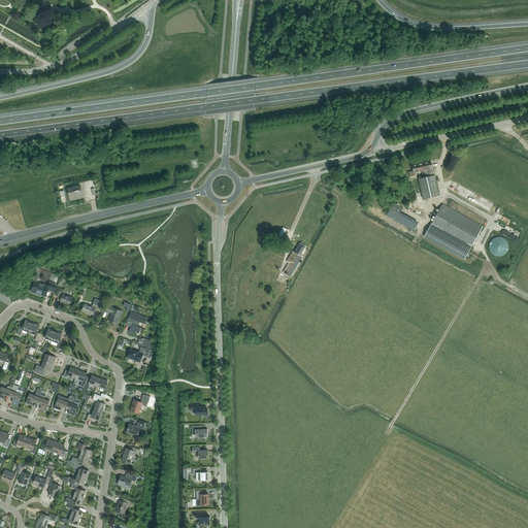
[(434,175),(433,175),(432,171),(433,171),(431,161),(422,163),(424,170),(425,174),(426,177),(419,178),(423,199),(438,195),(434,175)]
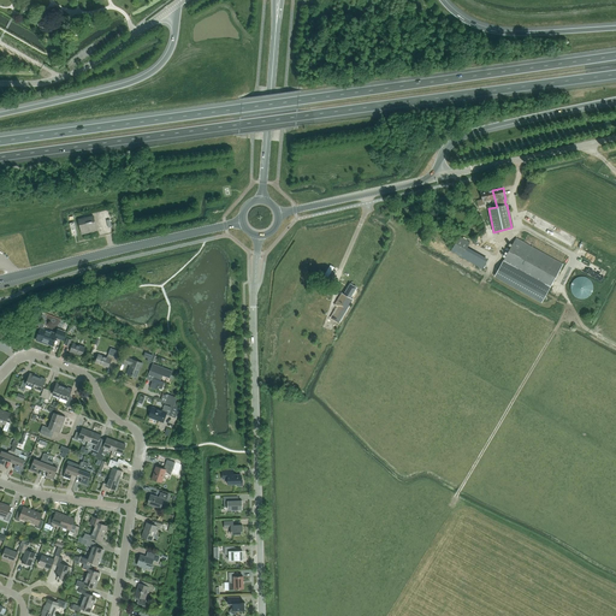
[(484,201),(489,200),(486,191),(480,193),(481,200),(480,200),(477,201),(478,206),(485,205),(484,201)]
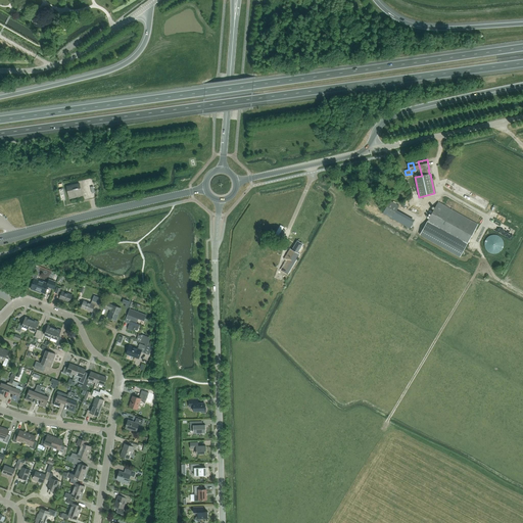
[(69,198),(82,196),(80,184),(66,187),(69,198)]
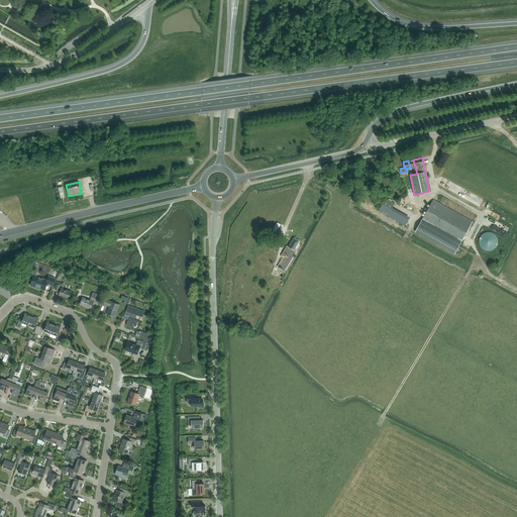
[(405,226),(409,219),(392,209),(394,204),(385,199),(379,211),(405,226)]
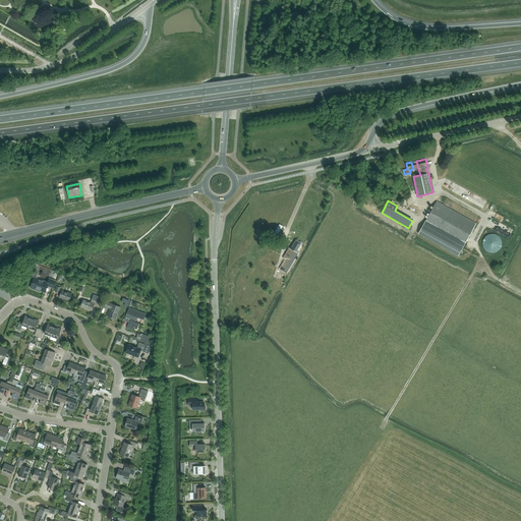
[(437,201),(417,235),(457,257),(476,224),(437,201)]
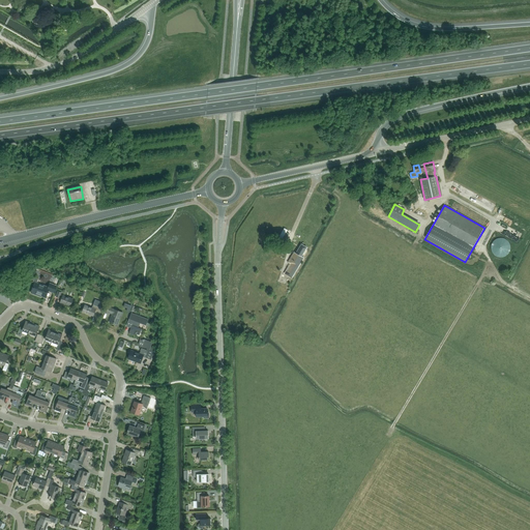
[(508,253),(510,248),(509,244),(506,239),(501,238),(497,239),(494,241),(492,243),(492,245),(492,249),(493,253),(496,256),(501,257),(505,256),(508,253)]
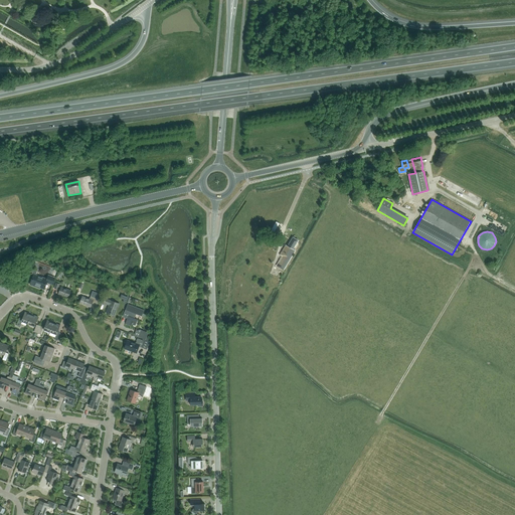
[(294,246),(297,241),(298,240),(293,237),(288,245),(286,244),(280,254),(283,256),(277,266),(279,268),(283,270),(295,250),(293,249),(294,246)]
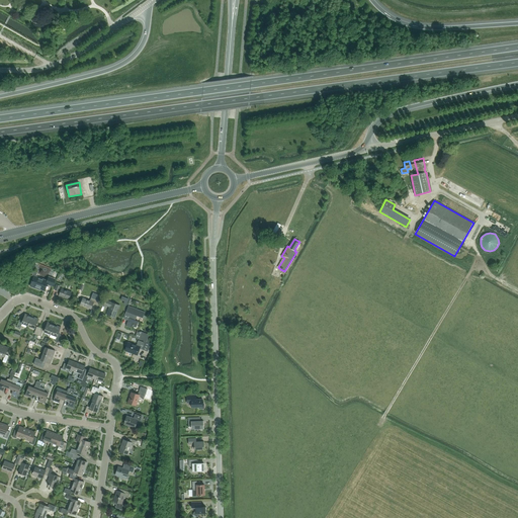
[(53,285),(55,279),(49,277),(48,281),(34,276),(30,286),(37,288),(37,287),(45,290),(47,283),(53,285)]
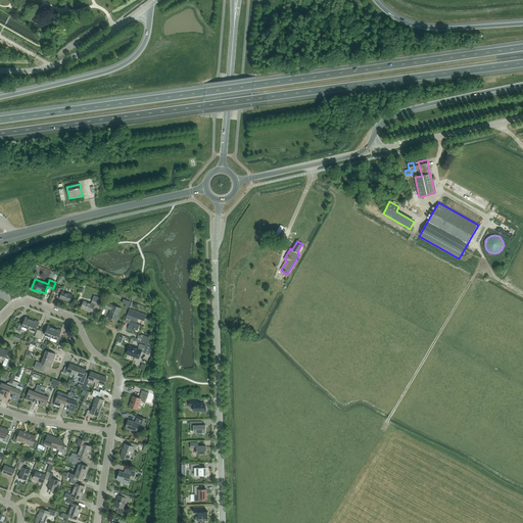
[(68,302),(72,295),(59,290),(60,288),(57,287),(55,293),(61,295),(59,299),(68,302)]
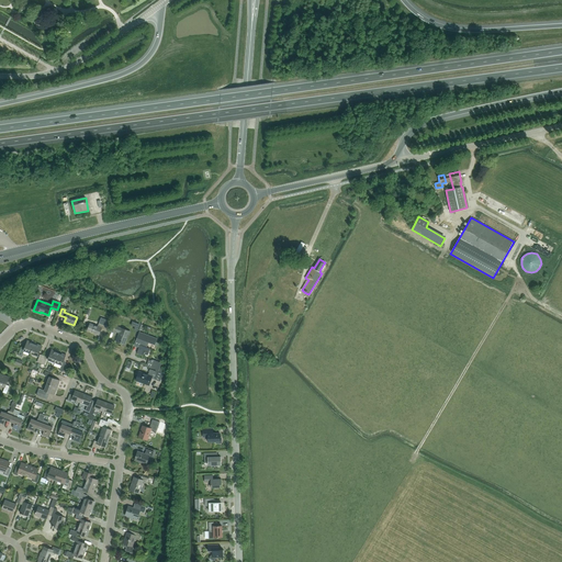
[(100,330),(104,333),(110,321),(101,317),(98,326),(91,324),(88,330),(98,335),(100,330)]
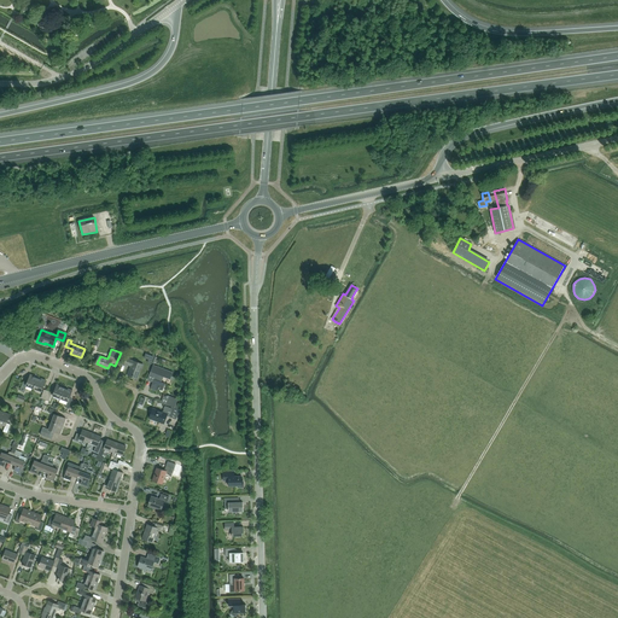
[(136,379),(143,365),(128,359),(129,356),(126,354),(122,362),(132,366),(128,375),(136,379)]
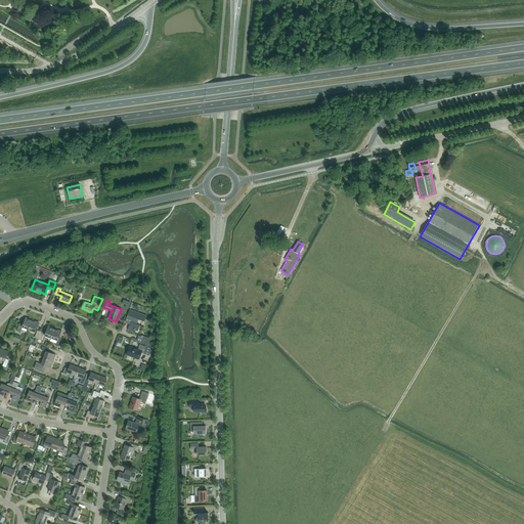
[(131,302),(124,300),(122,304),(126,306),(125,308),(128,309),(131,302)]
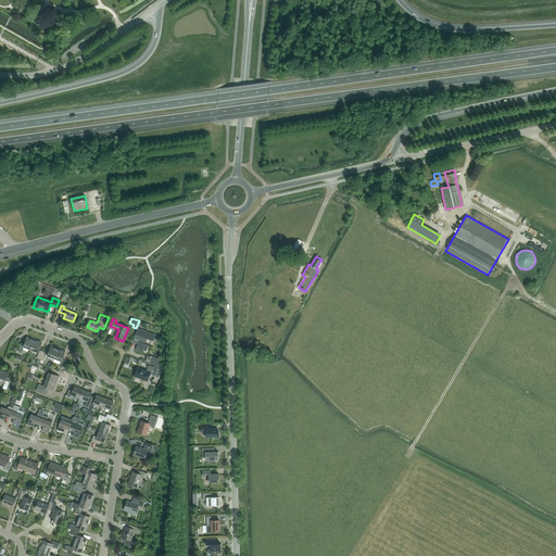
[(147,339),(153,341),(155,335),(138,328),(133,342),(137,344),(136,350),(142,352),(142,350),(147,352),(149,345),(144,344),(147,339)]
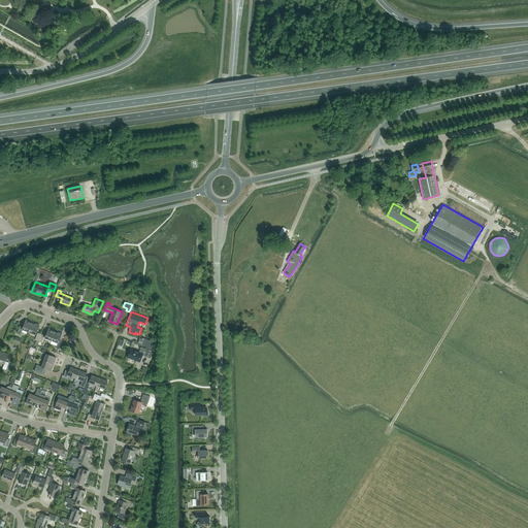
[(29,332),(33,322),(26,320),(23,327),(20,326),(18,333),(21,335),(23,330),(29,332)]
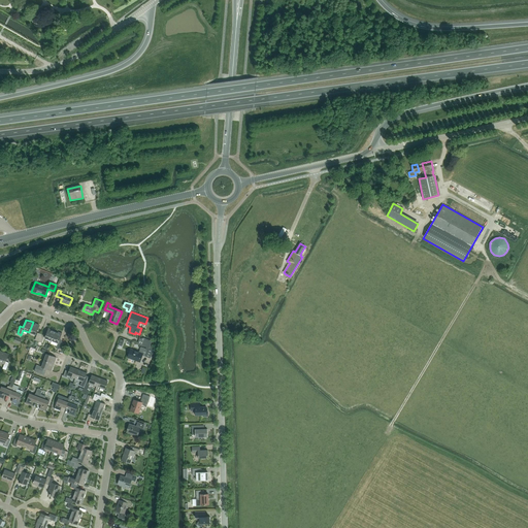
[(35,334),(39,325),(33,322),(29,332),(35,334)]
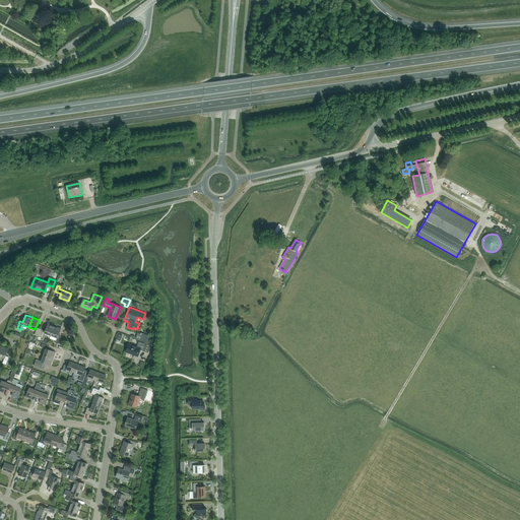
[(51,335),(55,326),(48,323),(45,333),(51,335)]
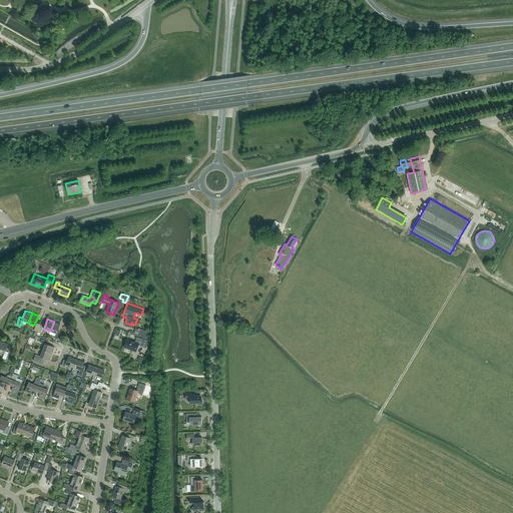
[(57,340),(60,333),(57,332),(60,324),(54,322),(50,331),(56,334),(54,339),(57,340)]
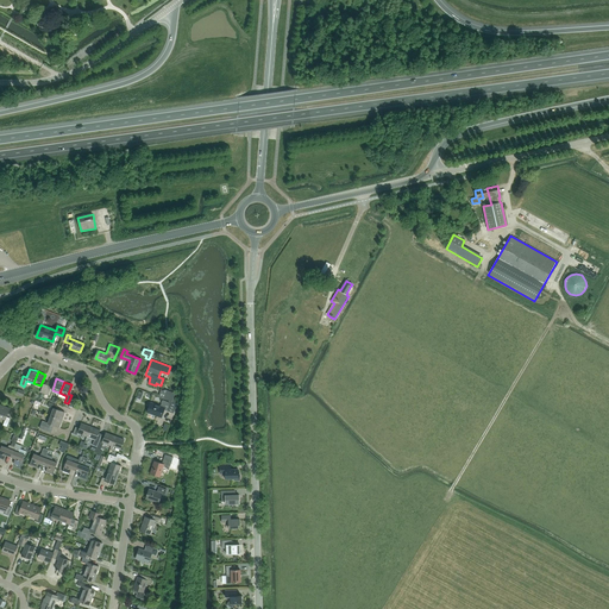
[(168,390),(164,399),(169,401),(171,401),(174,397),(175,393),(168,390)]
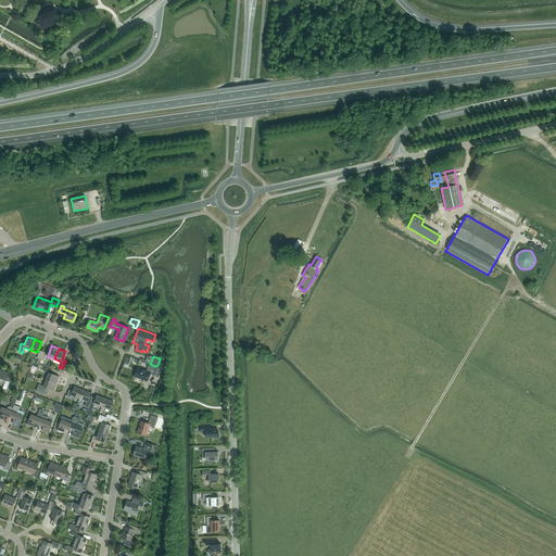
[(138,368),(135,377),(147,381),(149,374),(153,376),(156,377),(159,377),(161,368),(160,368),(156,367),(156,366),(154,366),(154,367),(149,365),(147,371),(138,368)]
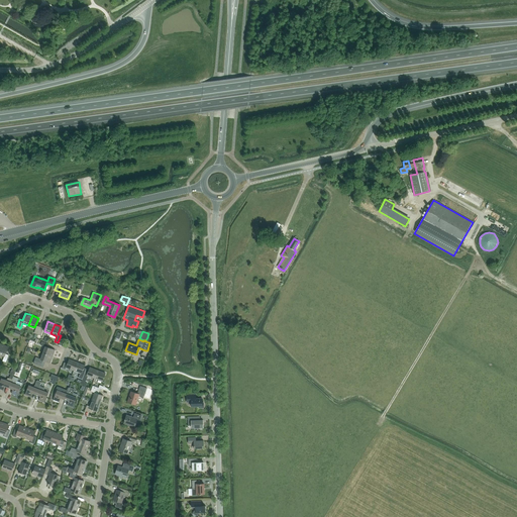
[(53,356),(56,350),(47,347),(48,344),(41,341),(40,345),(45,347),(43,353),(53,356)]
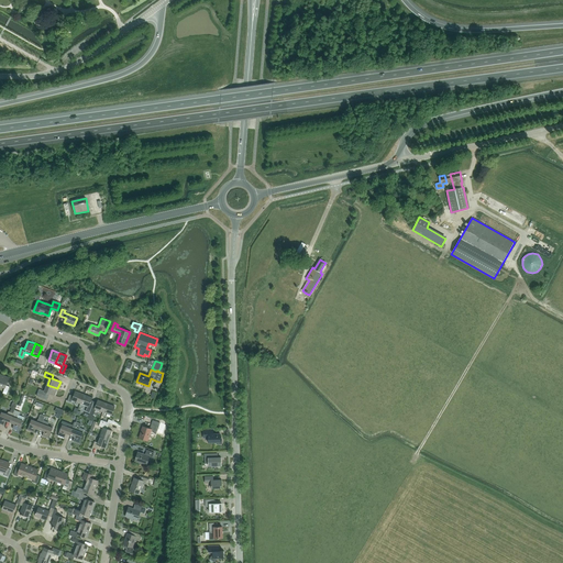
[(7,395),(10,387),(7,386),(9,377),(2,375),(0,381),(0,386),(4,388),(2,394),(7,395)]
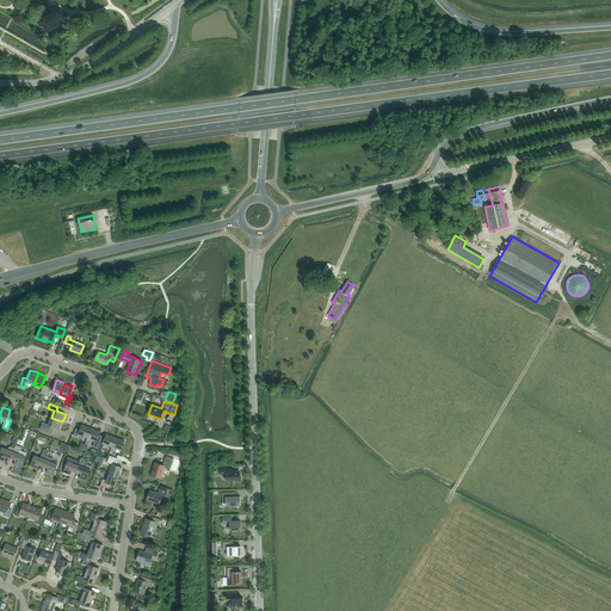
[(60,430),(62,421),(51,418),(48,425),(42,423),(39,430),(51,434),(54,427),(60,430)]
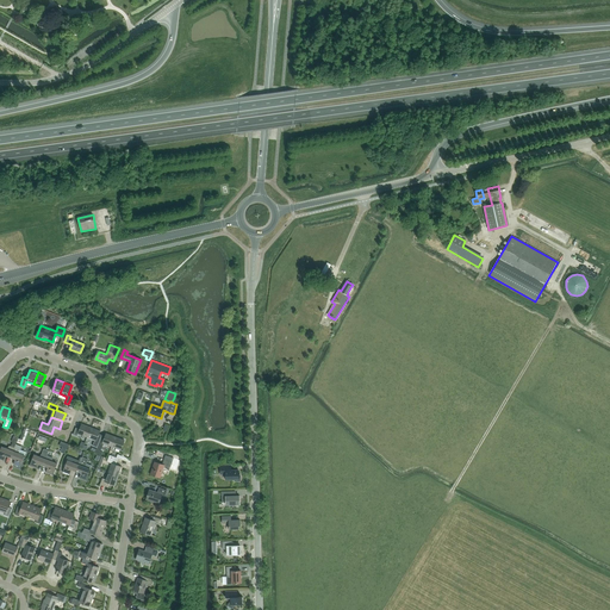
[(87,437),(91,428),(82,424),(80,429),(76,428),(73,435),(78,436),(78,434),(87,437)]
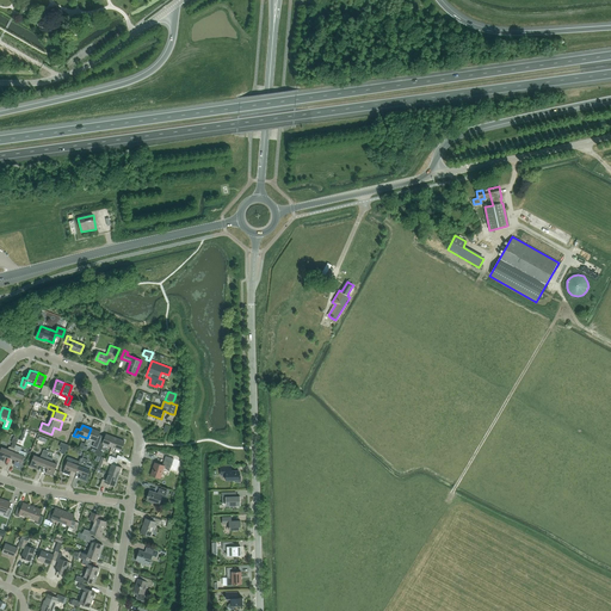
[(102,436),(99,434),(100,432),(91,429),(87,438),(94,440),(92,446),(97,449),(98,445),(102,438),(102,436)]
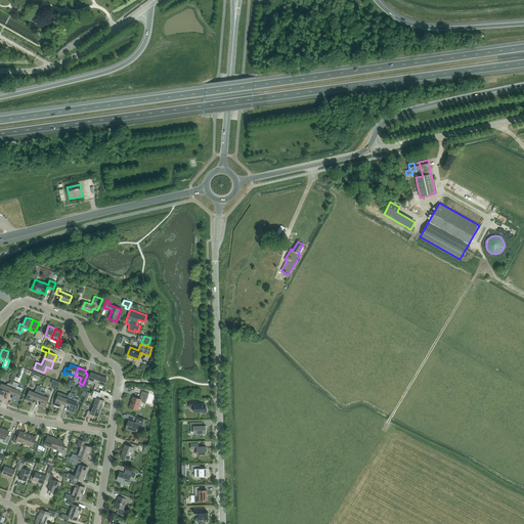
[(95,384),(99,376),(91,373),(89,377),(87,376),(84,382),(83,385),(81,389),(87,391),(88,389),(86,388),(89,381),(95,384)]
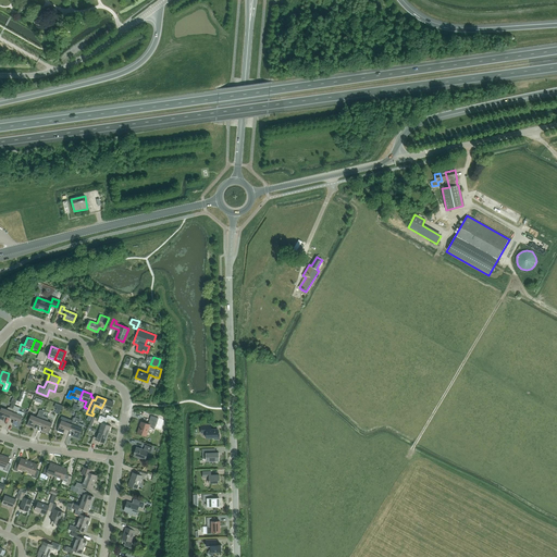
[(106,399),(101,408),(110,411),(113,401),(106,399)]
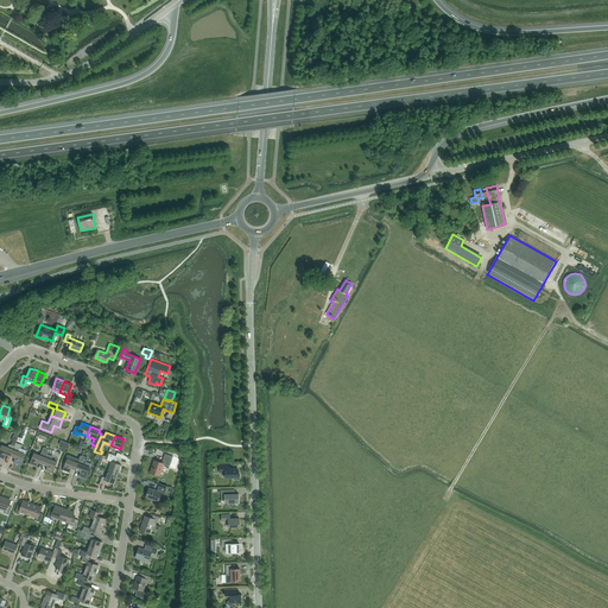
[(16,443),(16,442),(12,441),(11,445),(10,444),(7,448),(2,445),(1,445),(0,449),(0,457),(4,460),(6,455),(11,456),(14,447),(16,443)]
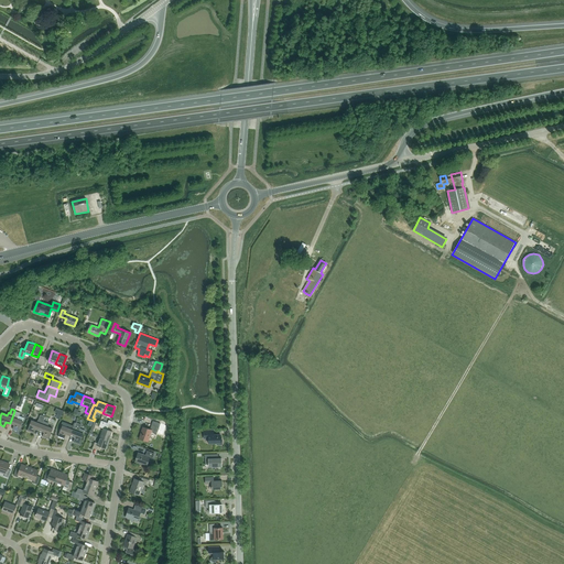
[(22,421),(23,419),(19,416),(20,413),(14,411),(13,414),(10,423),(14,425),(12,430),(19,432),(23,421),(22,421)]
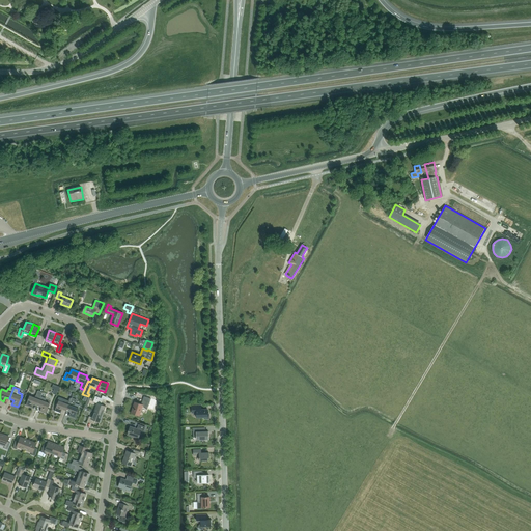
[(40,397),(43,393),(37,391),(36,395),(34,398),(30,396),(30,395),(26,406),(32,408),(33,404),(37,406),(40,397)]
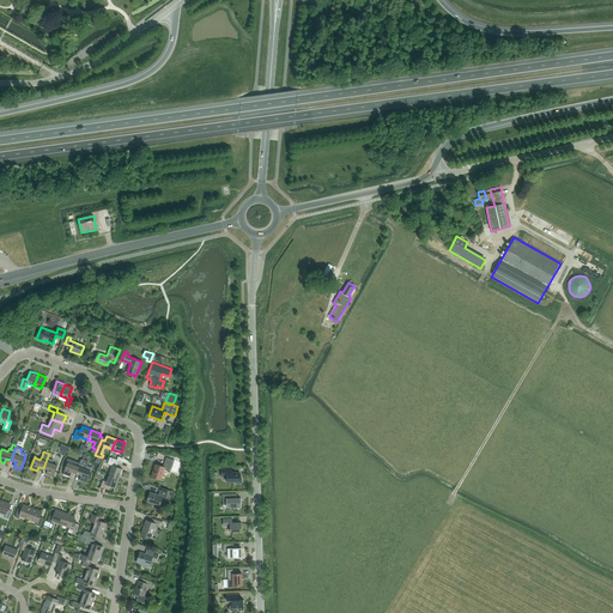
[(171,471),(173,465),(175,460),(167,457),(163,467),(156,465),(151,477),(161,480),(164,469),(171,471)]
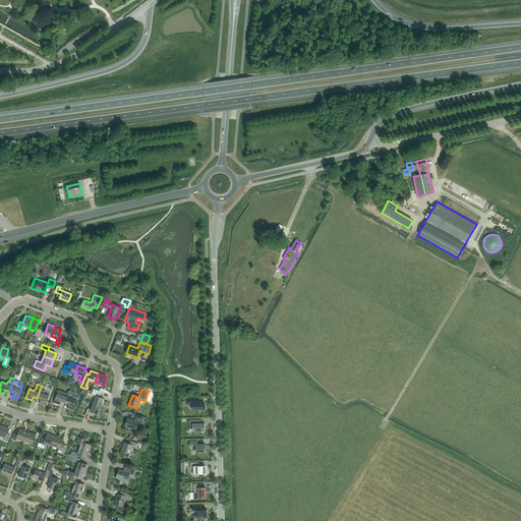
[(40,390),(37,398),(41,400),(40,403),(45,406),(49,396),(44,394),(44,391),(40,390)]
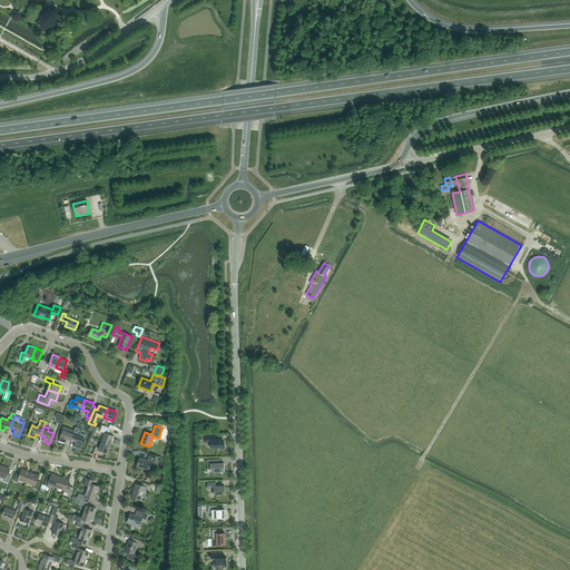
[(101,429),(100,431),(105,433),(101,441),(110,445),(114,436),(108,434),(109,432),(101,429)]
